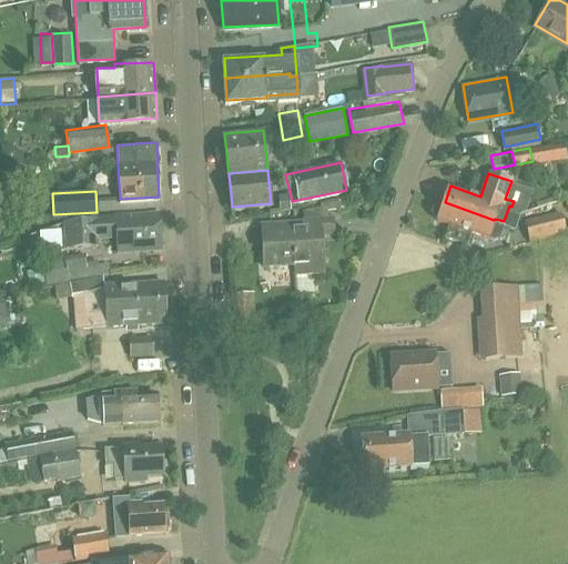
[(291,207),(288,192),(279,193),(281,208),(291,207)]
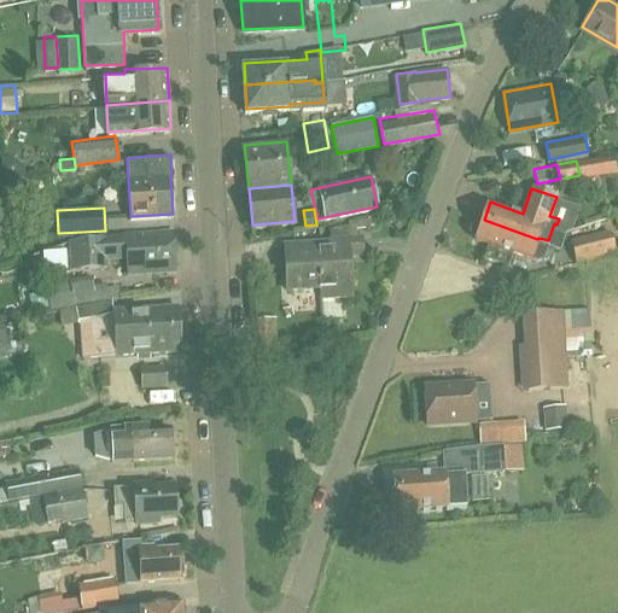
[(390,217),(397,227),(407,221),(398,210),(390,217)]
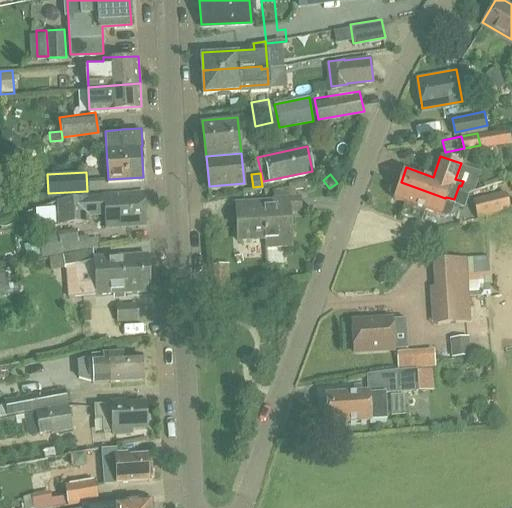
[(461,186),(459,185),(454,199),(446,197),(445,198),(401,182),(396,197),(407,201),(403,212),(422,219),(426,208),(444,214),(450,212),(454,201),(464,205),(469,189),(461,186)]
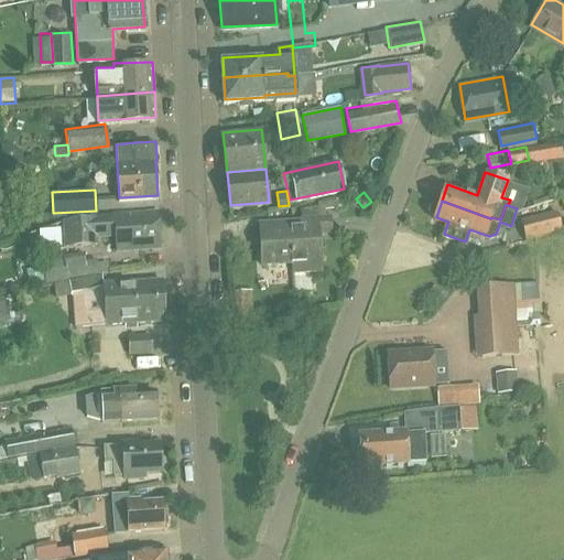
[(77,217),(64,218),(65,243),(99,241),(99,236),(116,235),(116,246),(161,244),(159,210),(98,213),(98,215),(76,216),(77,217)]
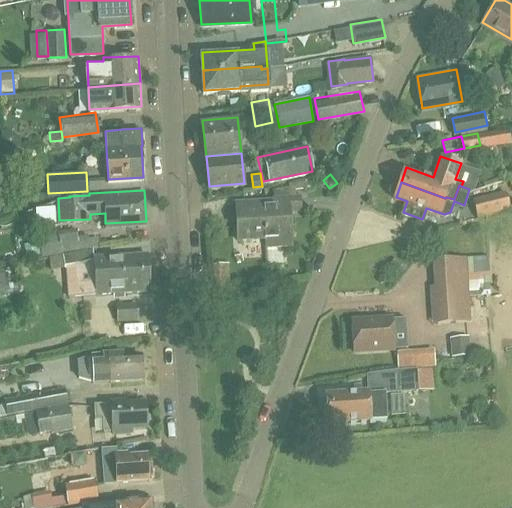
[(504,190),(474,198),(478,216),(509,208),(504,190)]
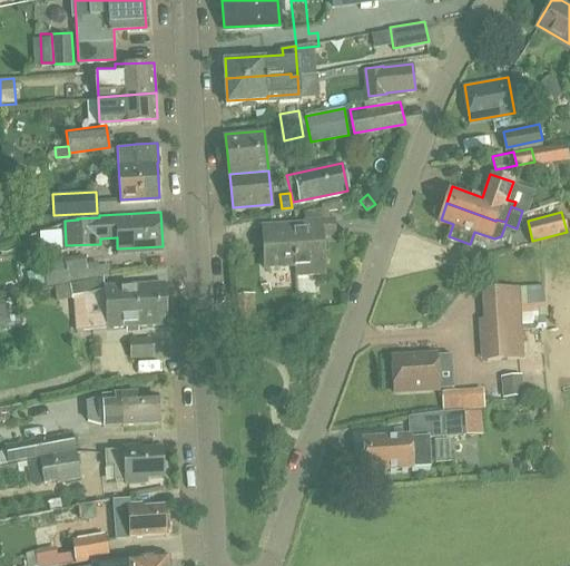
[(334,232),(334,217),(305,218),(305,222),(296,222),(298,264),(298,272),(326,271),(325,232),(334,232)]
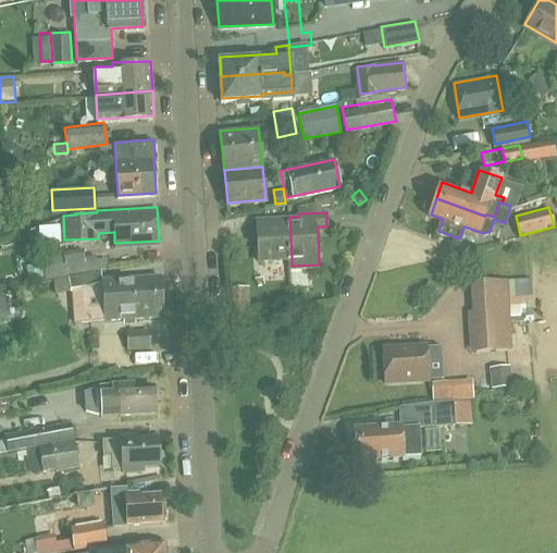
[(258,218),(259,259),(292,258),(289,217),(258,218)]
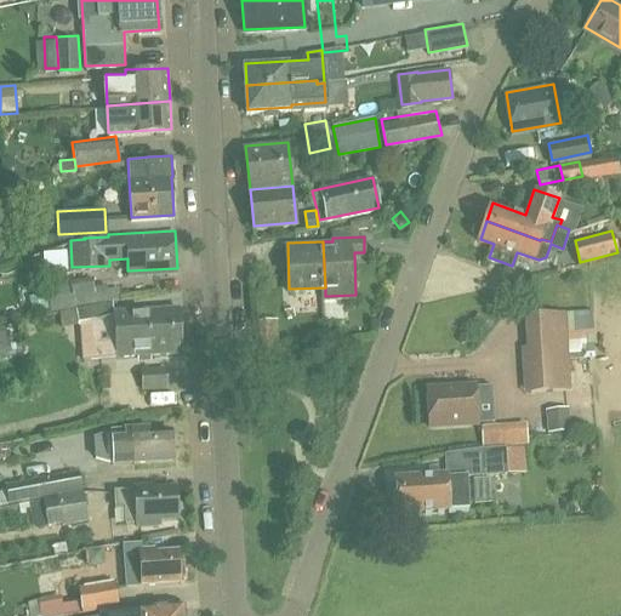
[(70,283),(73,294),(75,304),(110,300),(107,281),(93,284),(92,279),(70,283)]
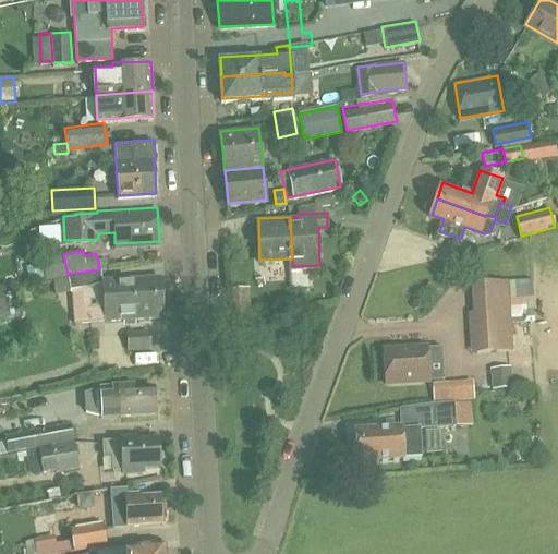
[(68,274),(52,278),(56,291),(71,288),(73,321),(105,318),(162,315),(160,276),(100,280),(100,278),(99,269),(68,274)]
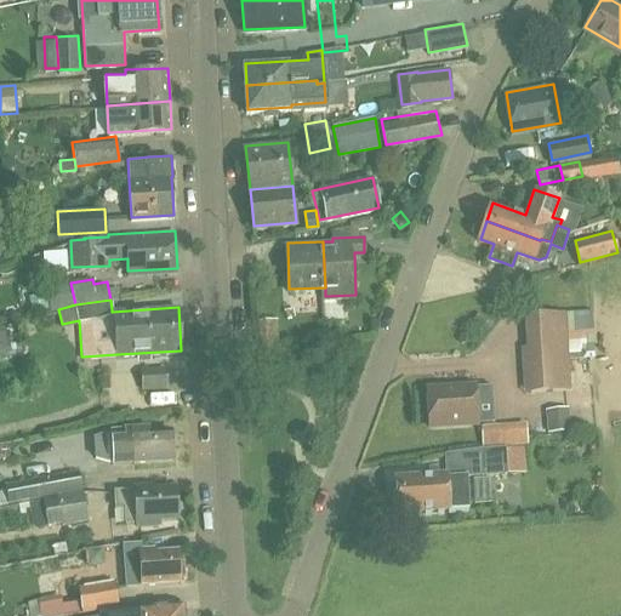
[(528,313),(531,389),(570,388),(567,311),(528,313)]
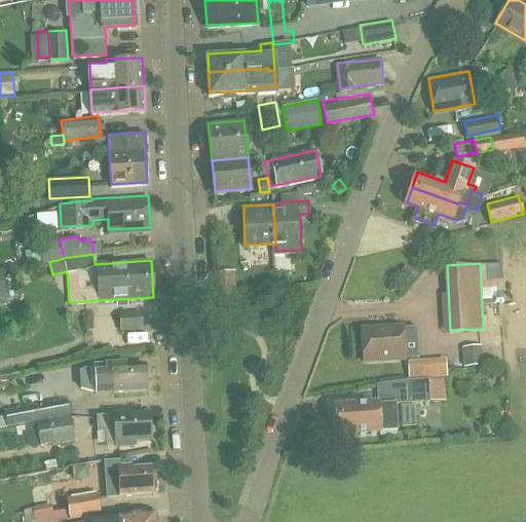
[(0,273),(0,301),(5,300),(4,296),(19,293),(14,271),(0,273)]
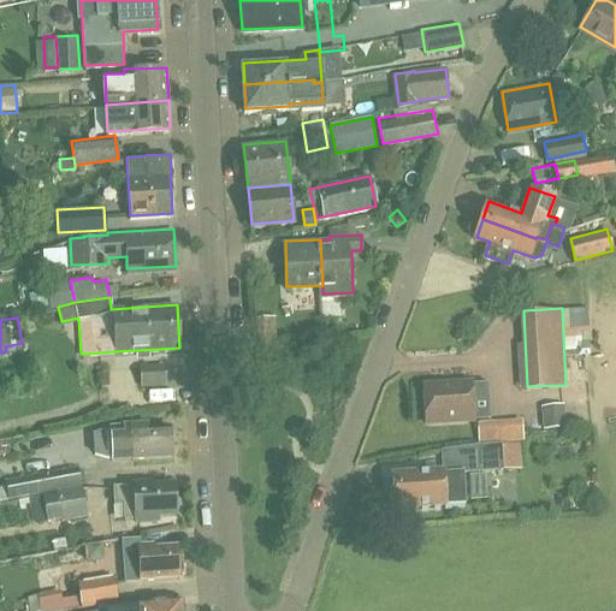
[(570,331),(573,346),(590,345),(588,330),(570,331)]
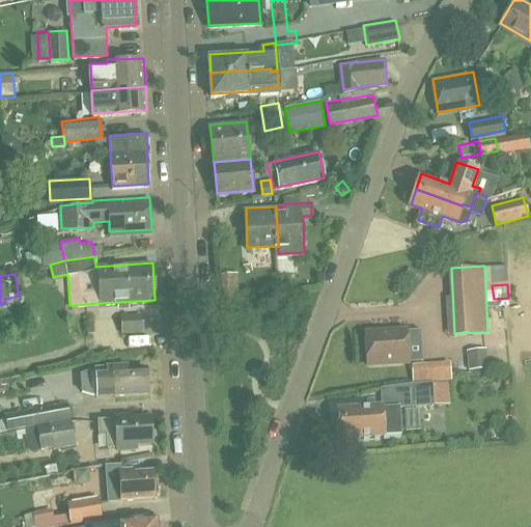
[(120,313),(121,331),(143,330),(142,312),(120,313)]
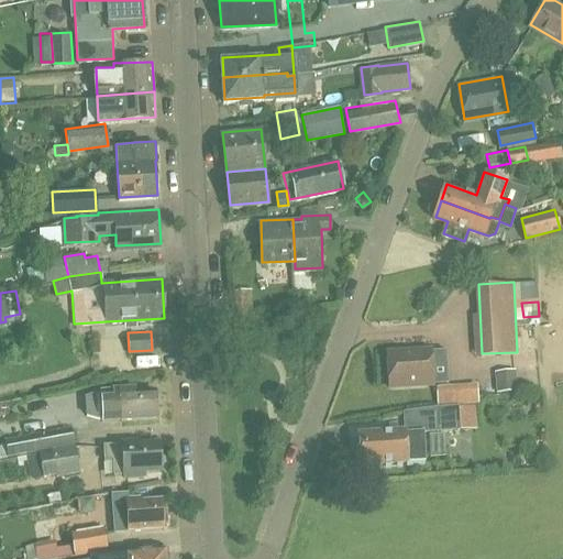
[(388,351),(389,384),(433,382),(446,381),(445,348),(432,349),(388,351)]
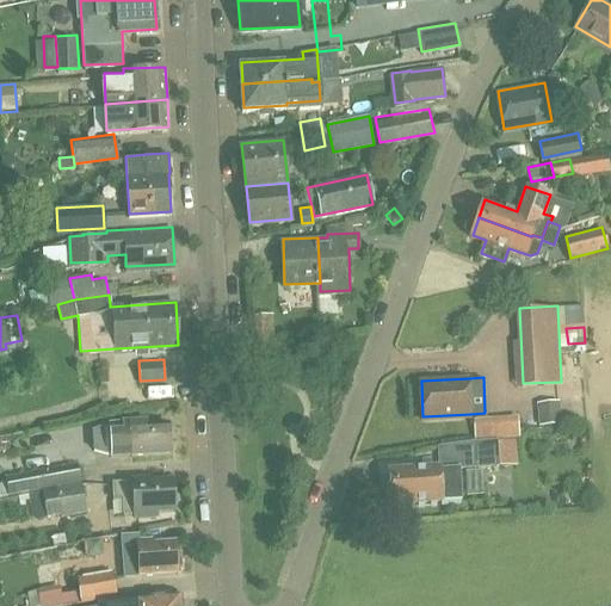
[(561,420),(559,399),(537,400),(539,422),(561,420)]
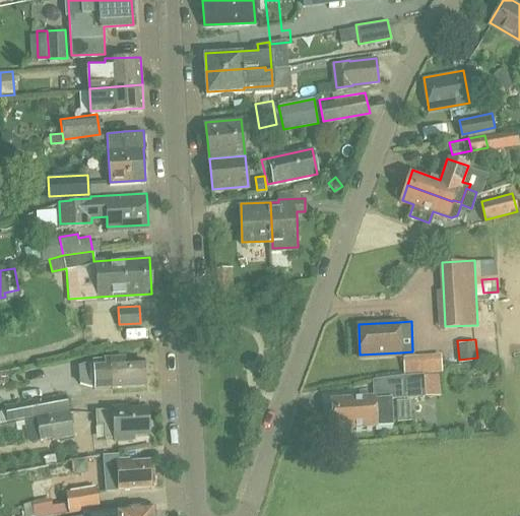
[(441,351),(403,353),(404,373),(424,372),(442,371),(441,351)]
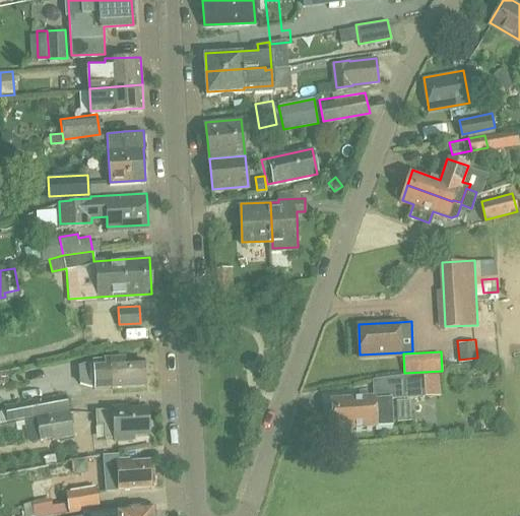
[(112,385),(144,384),(143,358),(125,359),(125,356),(110,357),(93,359),(94,385),(112,385)]
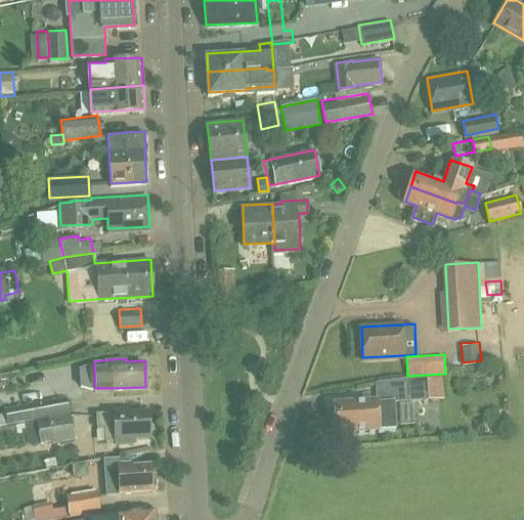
[(405,377),(406,399),(407,399),(428,398),(426,376),(405,377)]
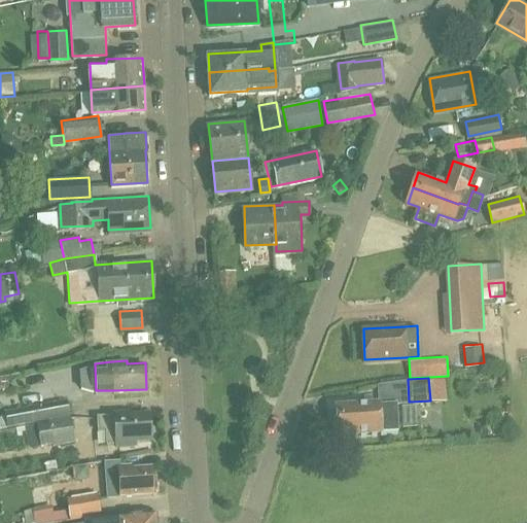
[(29,404),(31,421),(36,420),(70,413),(67,397),(29,404)]
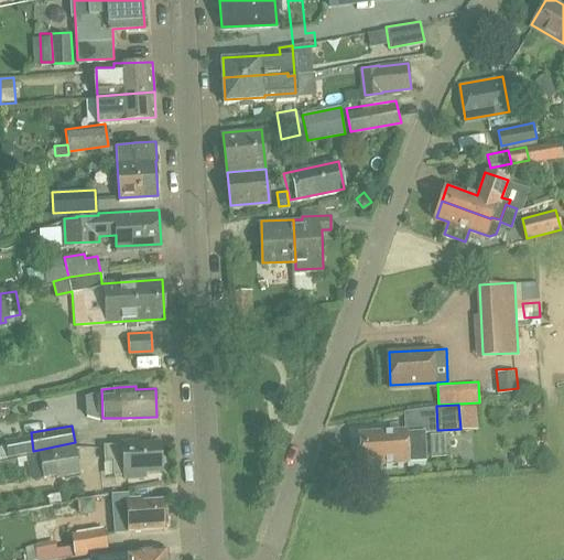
[(360,463),(407,461),(407,460),(425,459),(424,430),(404,431),(404,430),(359,433),(359,443),(356,448),(356,449),(357,460),(360,464),(360,463)]
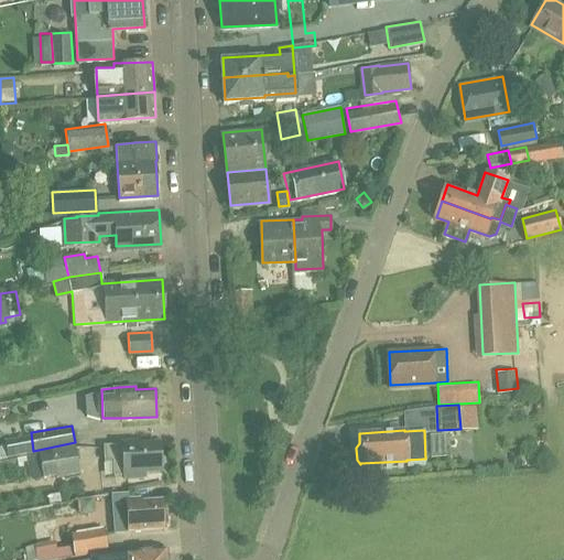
[(31,432),(18,434),(21,453),(33,451),(31,432)]
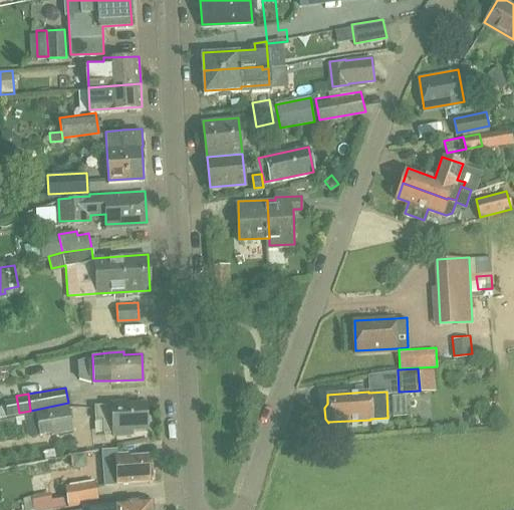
[(111,404),(95,405),(96,419),(102,419),(103,432),(112,431),(112,435),(133,433),(133,429),(147,428),(145,403),(126,403),(125,400),(111,401),(111,404)]
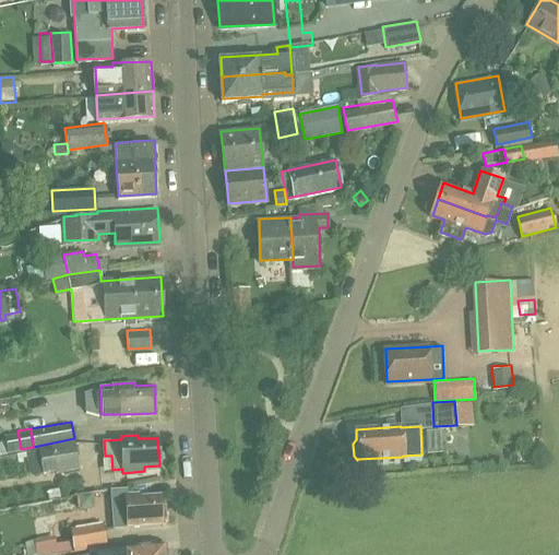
[(74,438),(38,446),(44,473),(79,467),(74,438)]
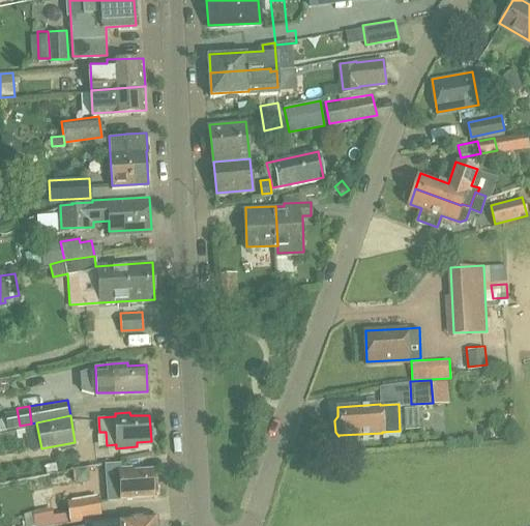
[(120,484),(120,498),(154,496),(152,468),(134,469),(134,467),(118,468),(118,469),(106,470),(106,485),(120,484)]
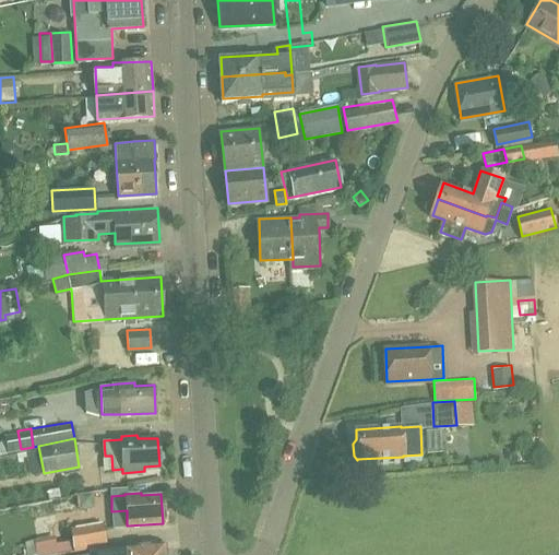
[(93,507),(92,494),(78,495),(79,508),(93,507)]
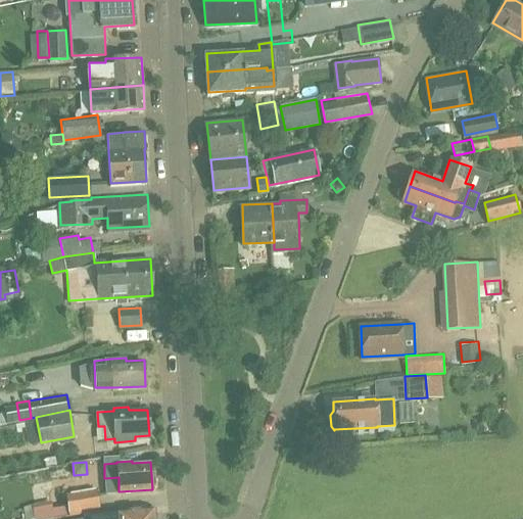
[(65,491),(69,514),(101,508),(98,486),(65,491)]
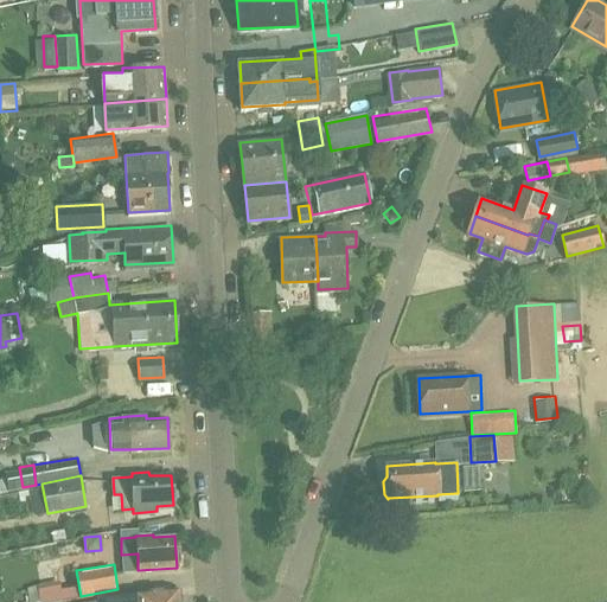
[(103,599),(103,601),(178,601),(178,591),(136,594),(136,596),(103,599)]
